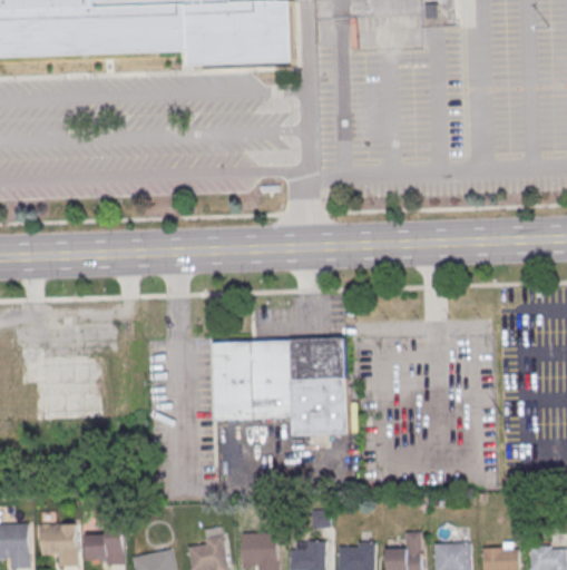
[(290,0),(292,60),(188,64),(188,49),(0,55),(0,0),(290,0)]
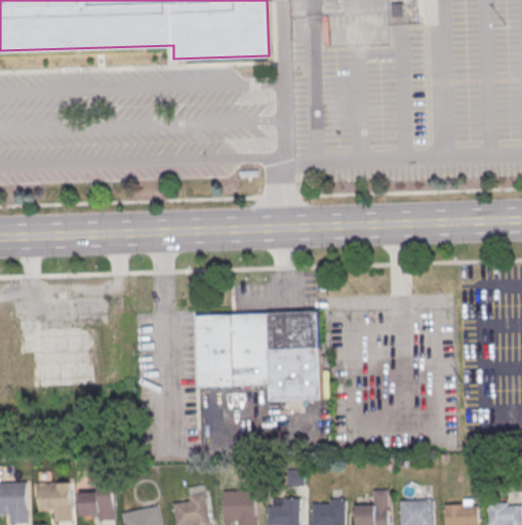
[(391,4),(401,4),(401,16),(391,16),(391,4)]
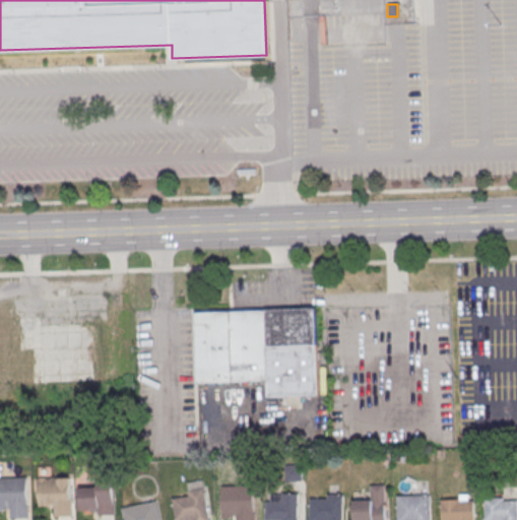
[(194,314),(314,309),(318,394),(267,396),(266,382),(197,385),(194,314)]
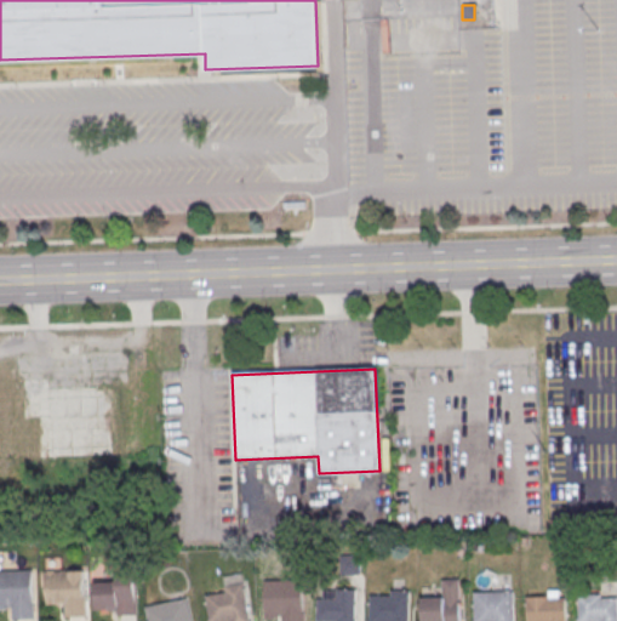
[(44,573),(83,571),(84,617),(62,617),(62,604),(45,604),(44,573)]
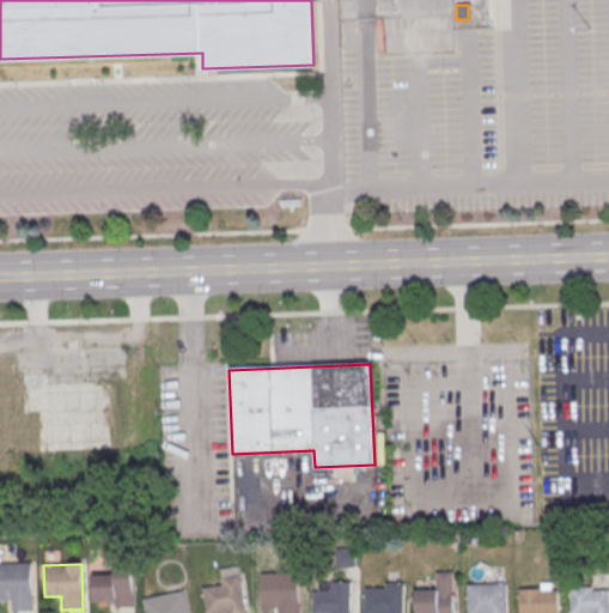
[(0,565),(31,565),(32,611),(11,612),(10,598),(0,598),(0,565)]
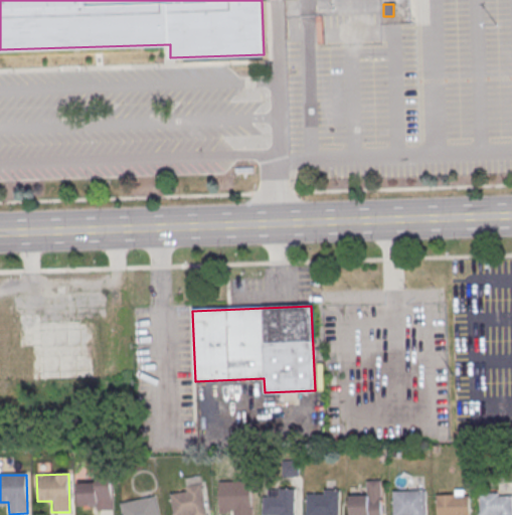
[(199,475),(206,514),(172,514),(169,494),(186,491),(184,478),(199,475)]
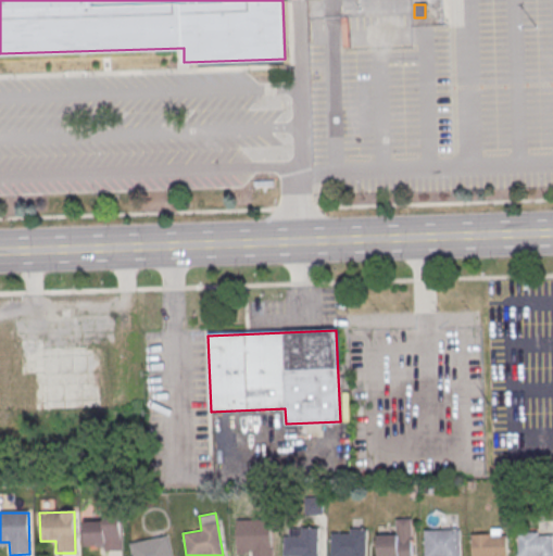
[(102,516),(121,515),(122,551),(103,552),(103,545),(84,546),(83,521),(103,520),(102,516)]
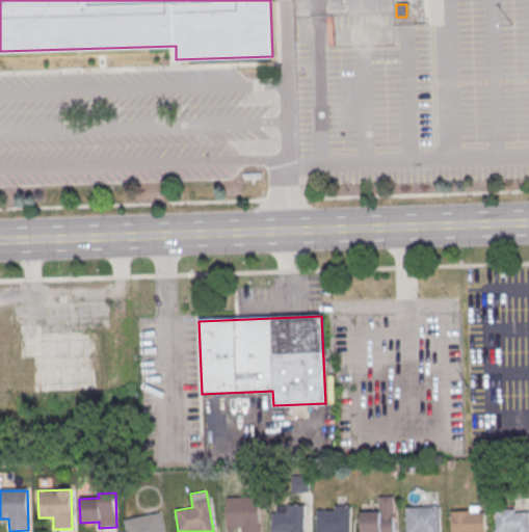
[(359,531),(359,512),(377,511),(377,498),(392,497),(393,531),(359,531)]
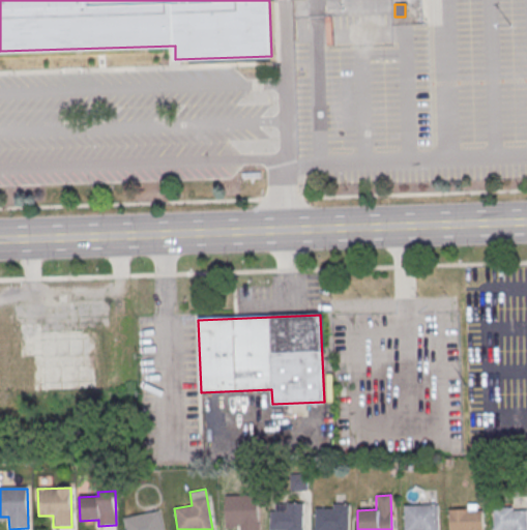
[(258,529),(259,497),(225,497),(224,529),(258,529)]
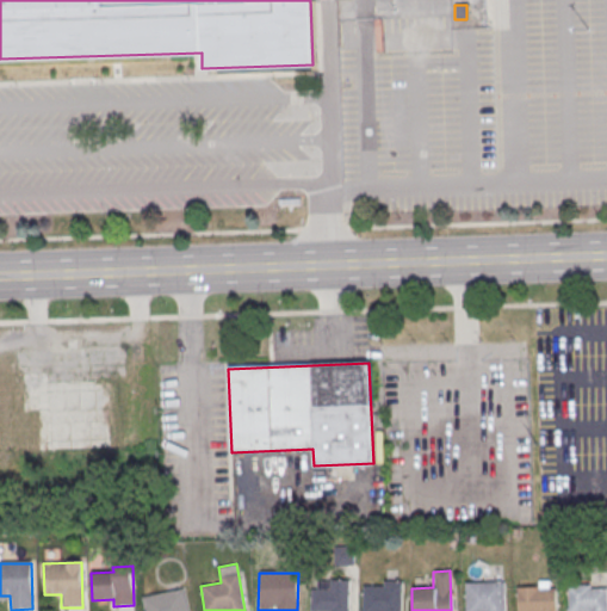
[(348,580),(347,610),(309,610),(309,590),(315,590),(316,581),(329,582),(329,580),(348,580)]
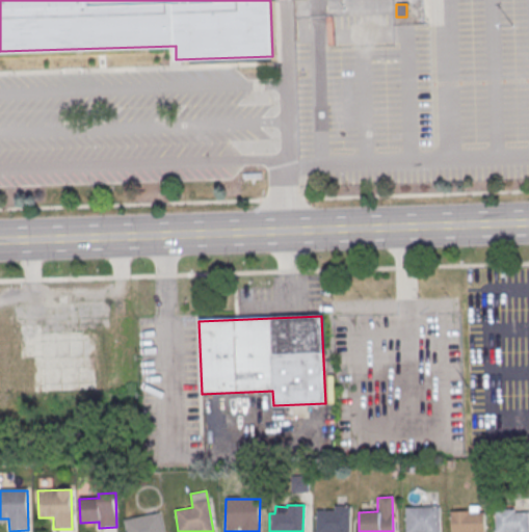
[(349,507),(348,531),(314,531),(315,510),(333,510),(333,506),(349,507)]
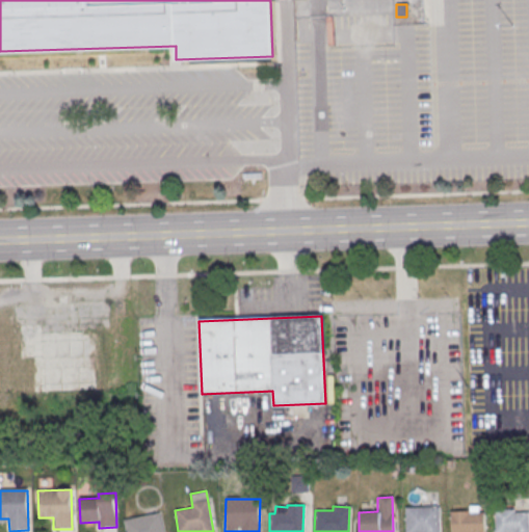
[(404,531),(404,508),(438,507),(438,531),(404,531)]
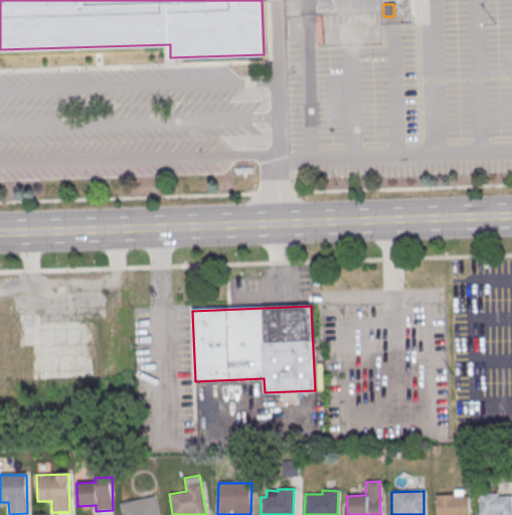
[(478,514),(478,494),(496,494),(496,496),(510,496),(510,514),(478,514)]
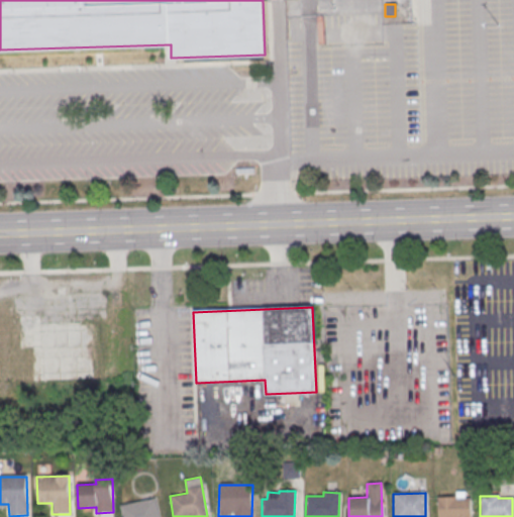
[(436,498),(436,516),(469,516),(469,498),(454,499),(454,497),(436,498)]
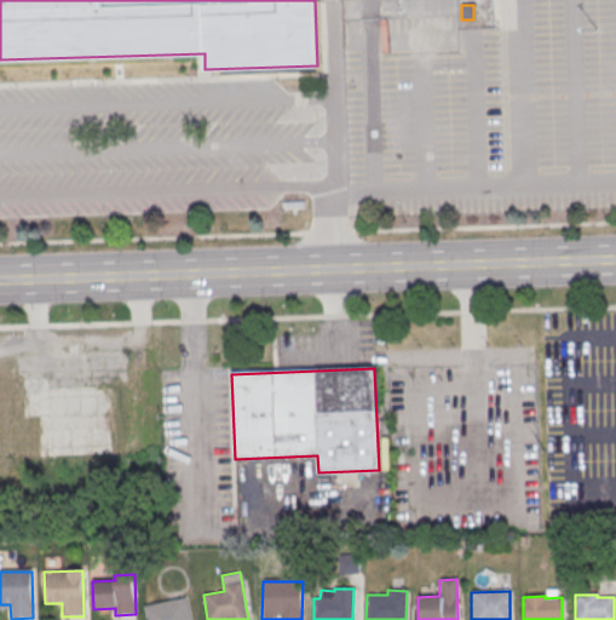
[(145,619),(143,606),(184,597),(189,619),(145,619)]
